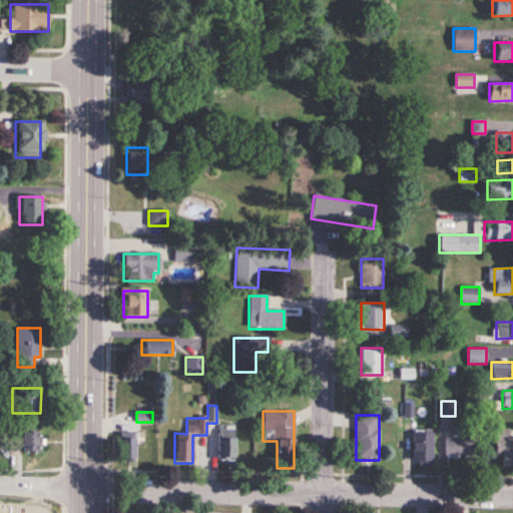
[(232,426),(216,426),(216,460),(232,460),(232,426)]
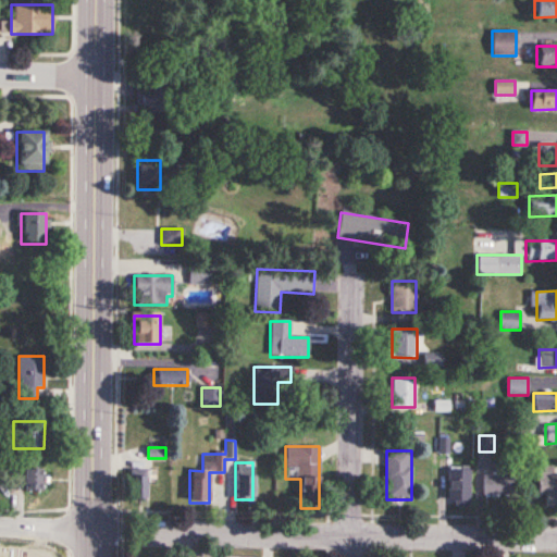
[(536,495),(544,495),(544,508),(556,507),(556,475),(553,477),(553,466),(536,466),(536,495)]
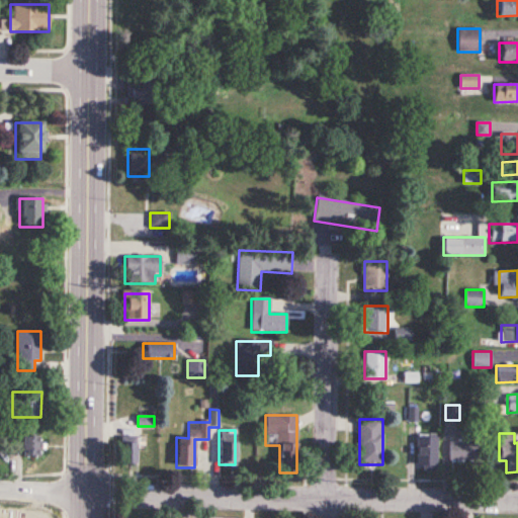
[(11,438),(12,456),(40,455),(39,436),(11,438)]
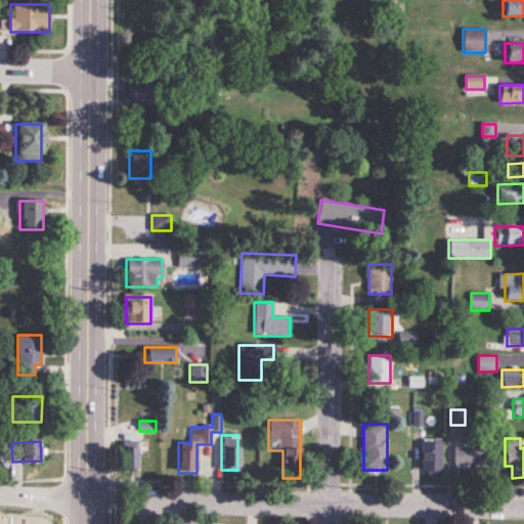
[(137,441),(122,441),(122,471),(137,471),(137,441)]
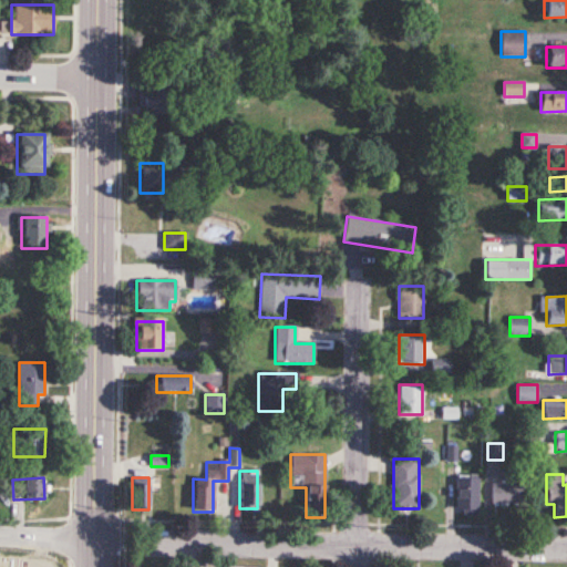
[(476,515),(476,477),(455,477),(455,515),(476,515)]
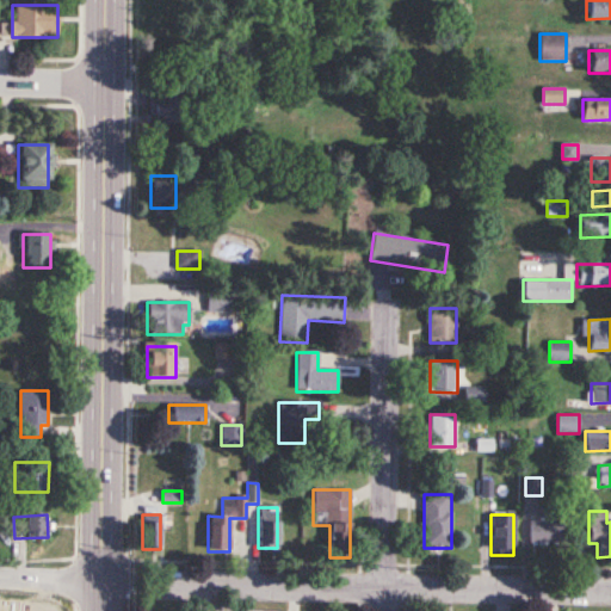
[(529,544),(561,544),(561,520),(529,520),(529,544)]
